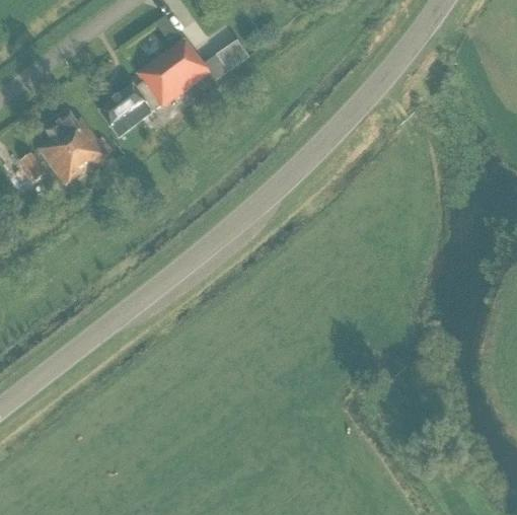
[(96,108),(118,136),(159,104),(160,105),(207,70),(181,38),(135,72),(141,80),(133,86),(131,83),(96,108)]
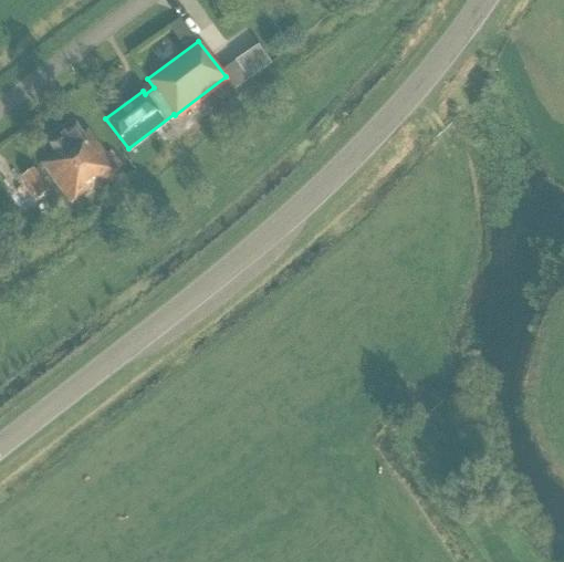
[(257,43),(235,59),(247,75),(268,61),(257,43)]
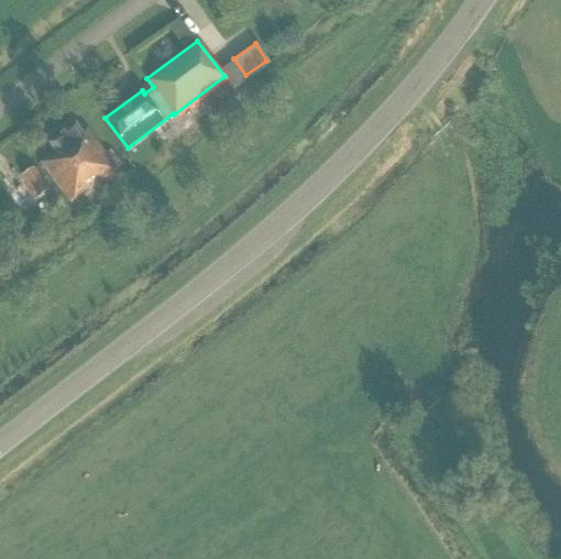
[(74,122),(47,142),(54,150),(40,161),(69,200),(114,166),(85,127),(80,130),(74,122)]
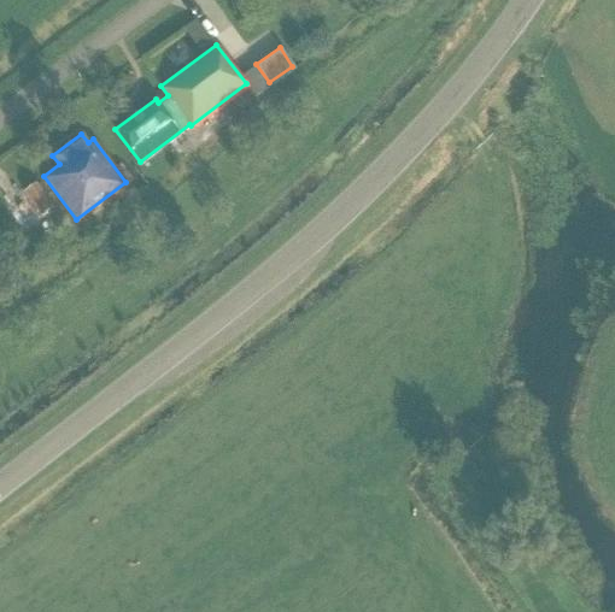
[(40,213),(51,206),(34,182),(23,189),(40,213)]
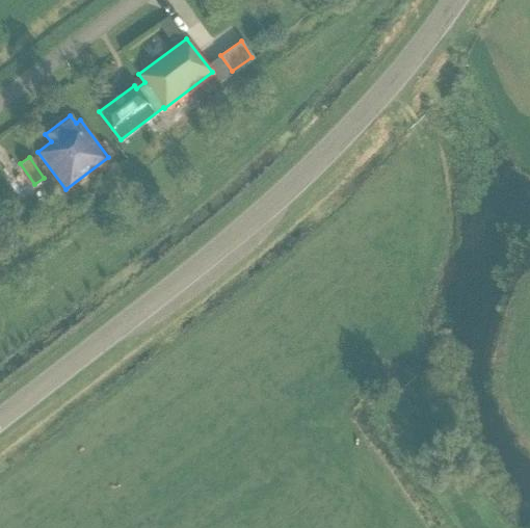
[(19,196),(32,187),(17,166),(4,176),(19,196)]
